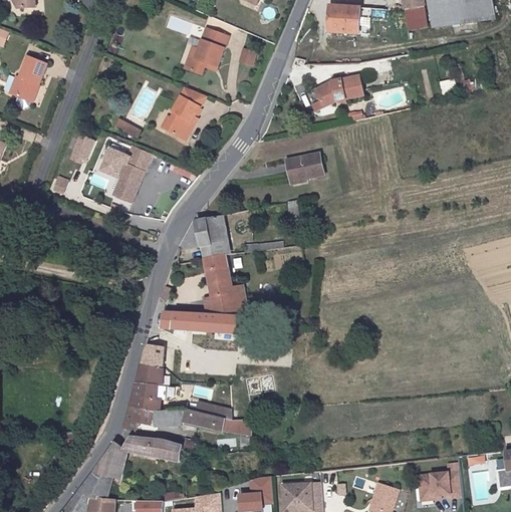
[(233,0),(250,8),(252,3),(245,0),(233,0)]
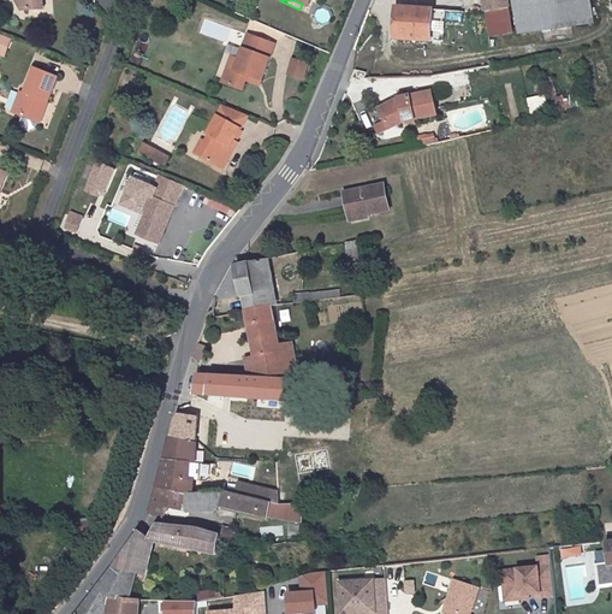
[(481,0),(483,10),(506,6),(505,0),(481,0)]
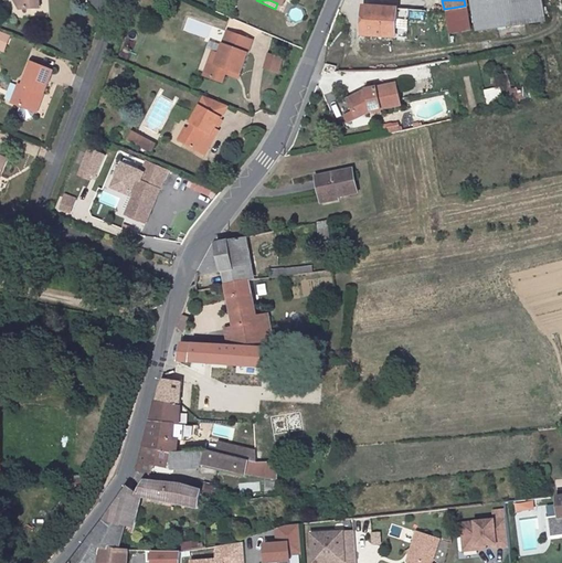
[(470,0),(472,7),(475,31),(543,20),(539,0),(470,0)]
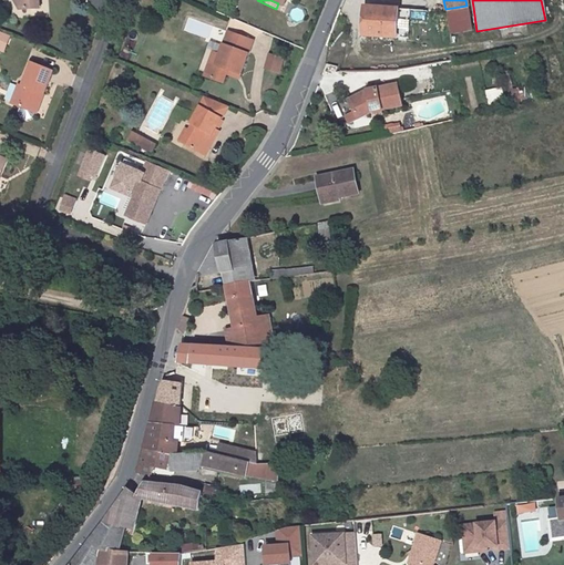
[(396,7),(365,4),(362,34),(395,37),(396,7)]
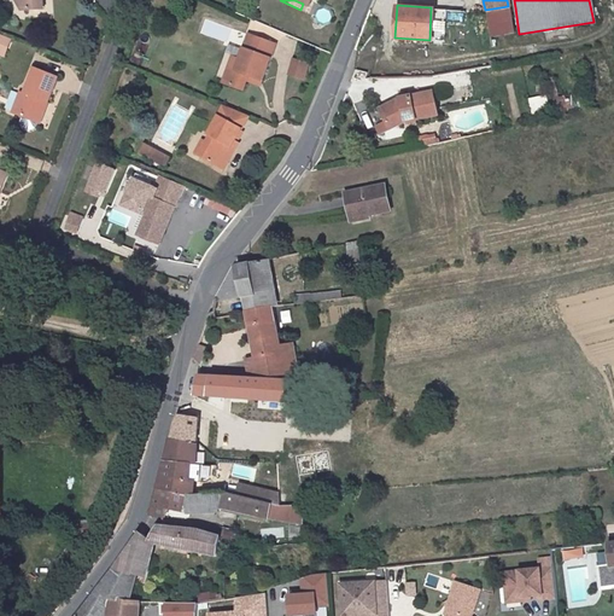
[(0,41),(4,42),(11,27),(0,22),(0,41)]
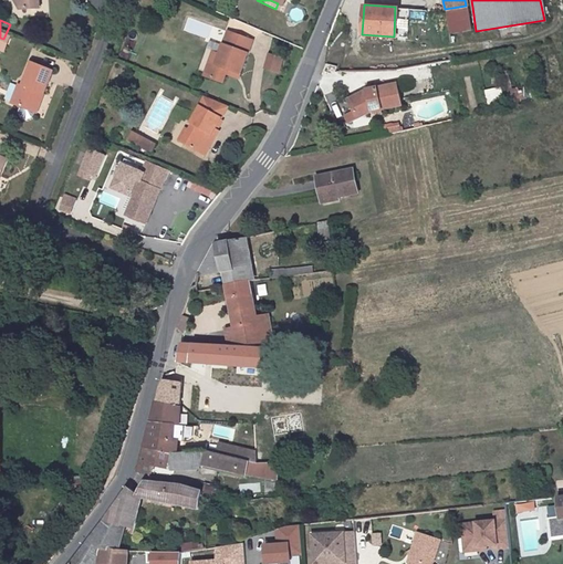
[(205,60),(199,73),(219,81),(222,71),(225,66),(235,71),(249,40),(228,31),(223,43),(220,41),(216,52),(211,63),(205,60)]
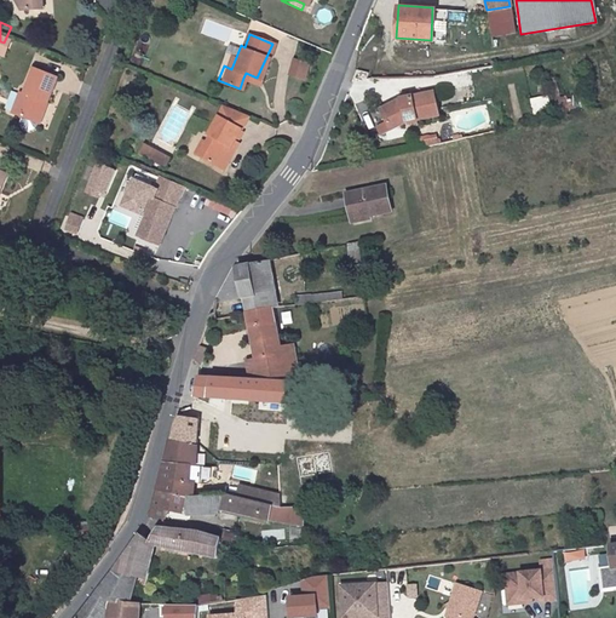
[(229,55),(224,66),(231,69),(236,57),(229,55)]
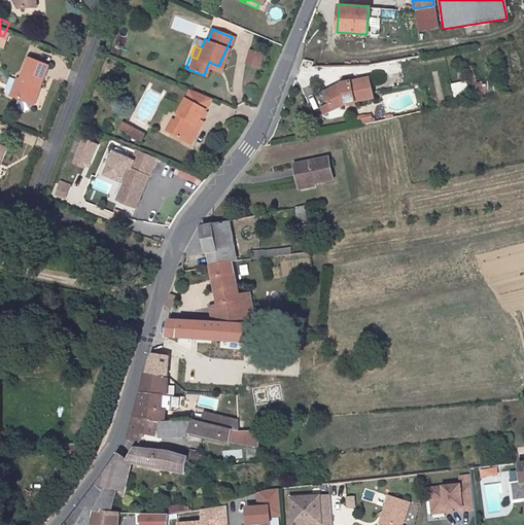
[(244,62),(259,67),(265,53),(249,47),(244,62)]
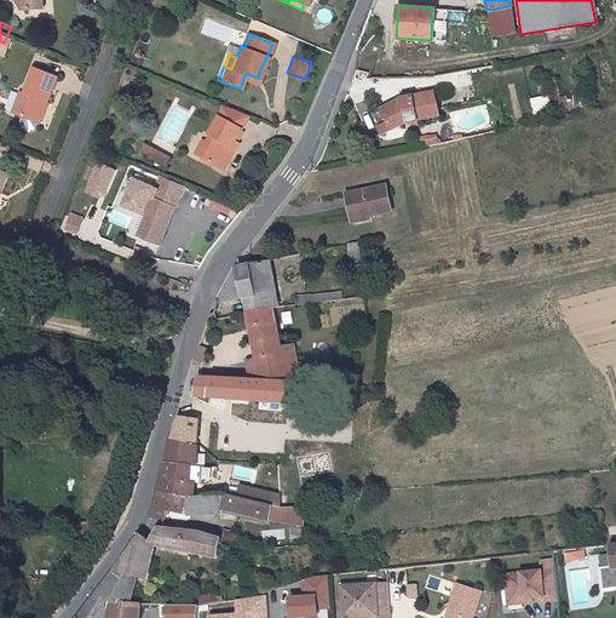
[(22,84),(12,103),(36,115),(58,70),(34,58),(22,84)]
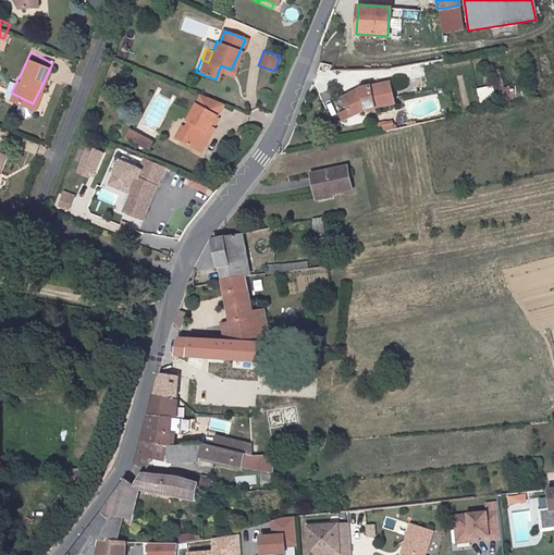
[(221,65),(219,70),(230,75),(231,70),(221,65)]
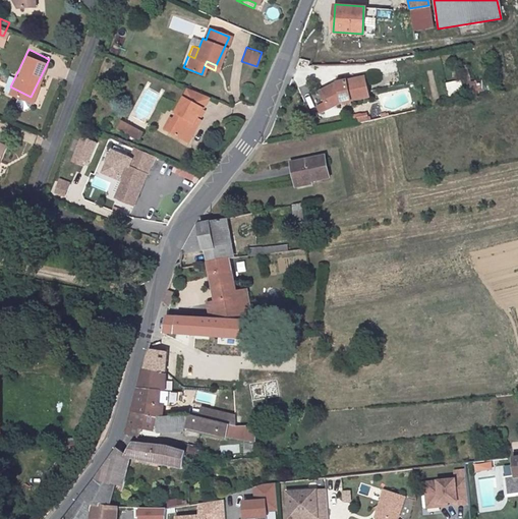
[(15,68),(7,85),(10,87),(18,70),(15,68)]
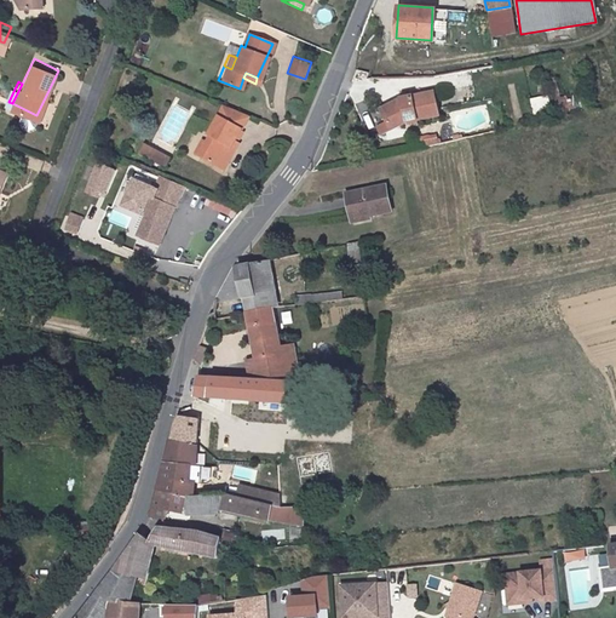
[(392,91),(370,101),(378,118),(395,110),(396,115),(427,110),(422,86),(392,91)]
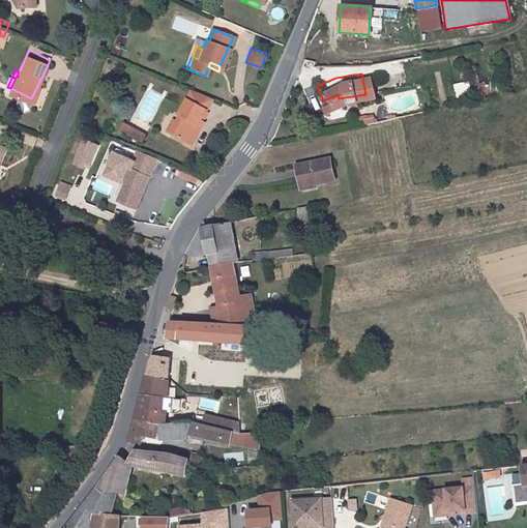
[(468,80),(451,83),(455,96),(470,92),(468,80)]
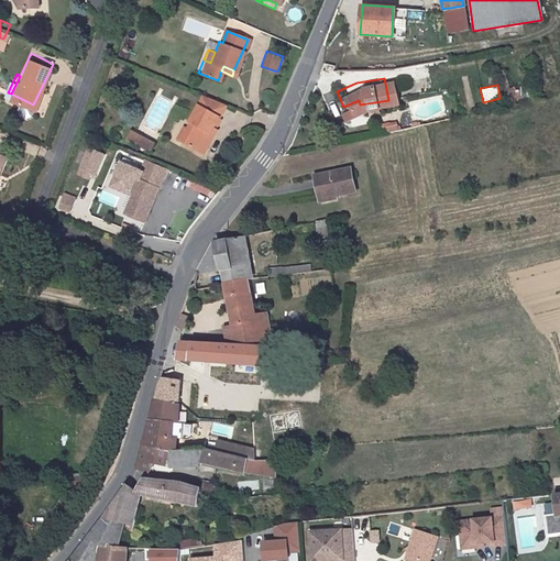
[(519,96),(518,86),(502,87),(503,97),(519,96)]
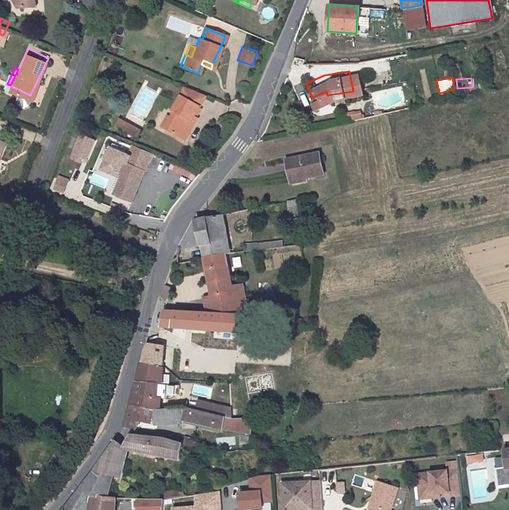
[(203,96),(182,87),(177,98),(197,108),(203,96)]
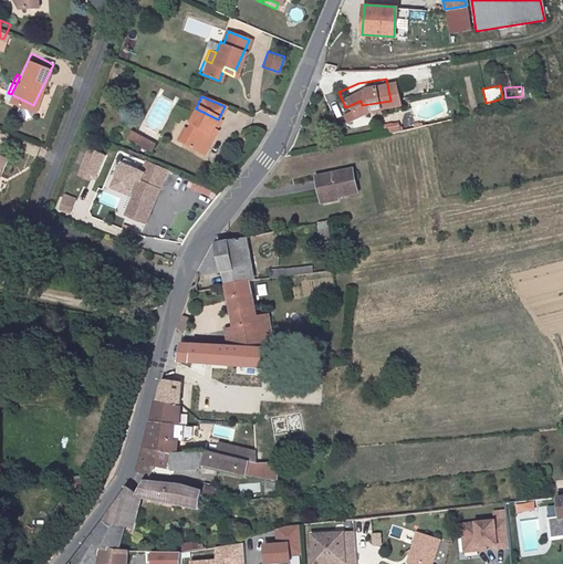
[(185,135),(179,145),(202,157),(212,139),(208,137),(211,131),(218,119),(196,108),(187,126),(189,127),(185,135)]
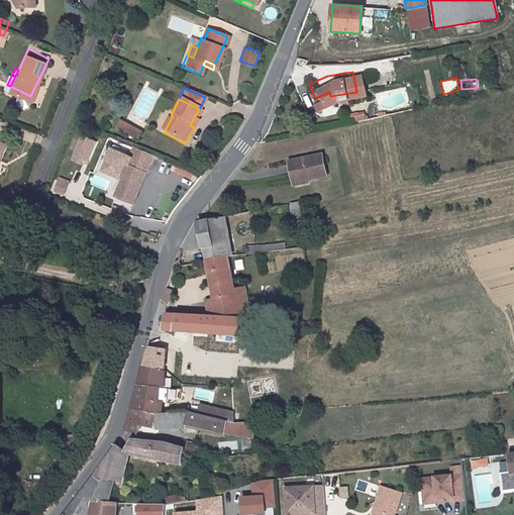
[(350,111),(351,119),(365,117),(364,109),(350,111)]
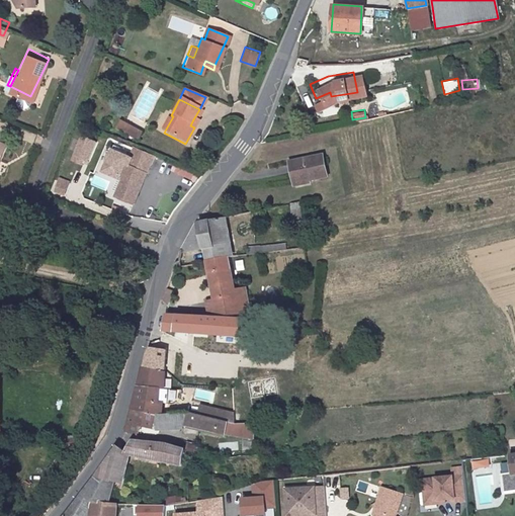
[(163,120),(159,131),(164,133),(169,123),(163,120)]
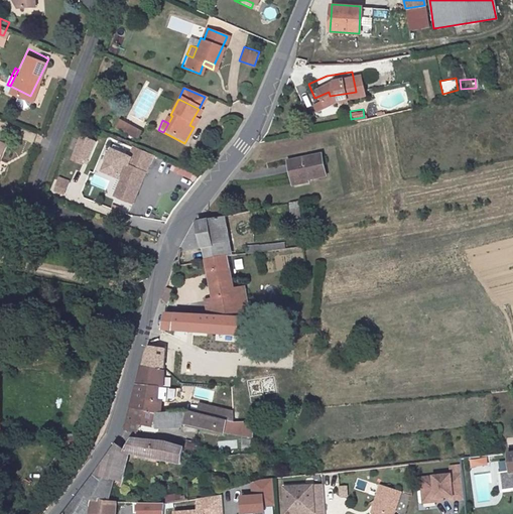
[(119,123),(115,130),(125,135),(126,136),(130,128),(119,123)]
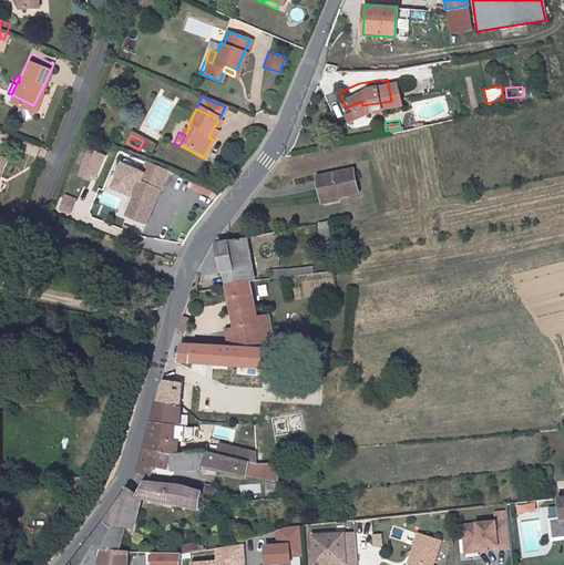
[(155,146),(143,141),(139,150),(151,155),(155,146)]
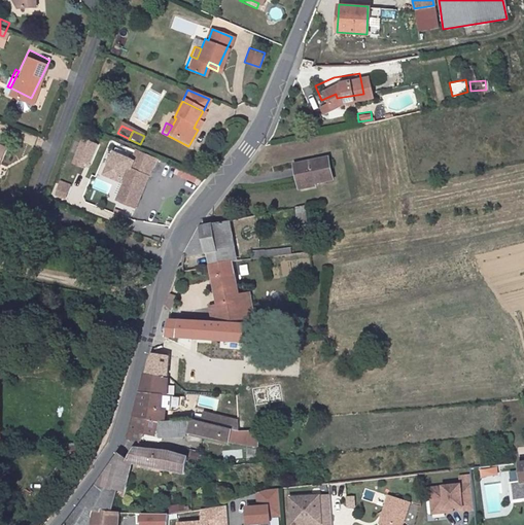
[(91,169),(99,141),(81,136),(73,164),(91,169)]
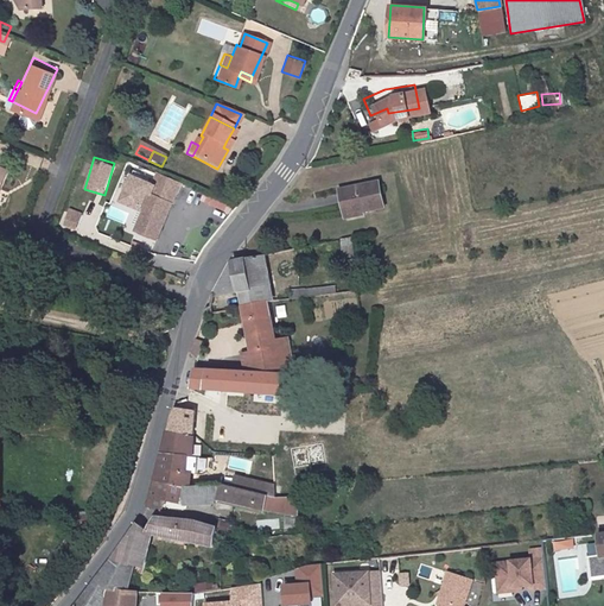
[(0,188),(2,183),(6,185),(16,166),(0,159),(0,188)]
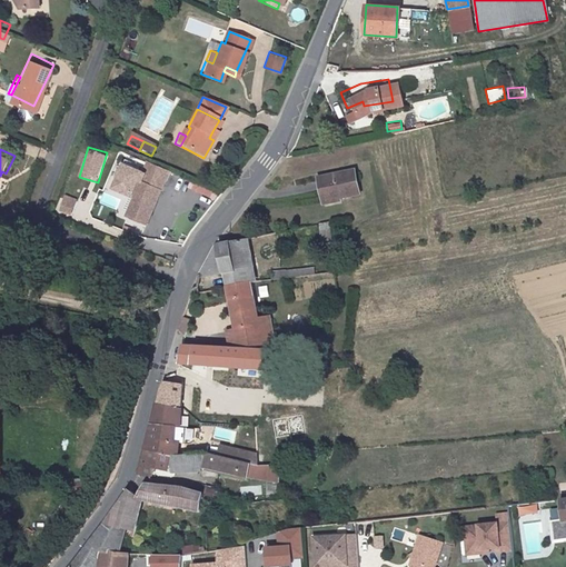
[(150,161),(145,173),(168,186),(174,173),(150,161)]
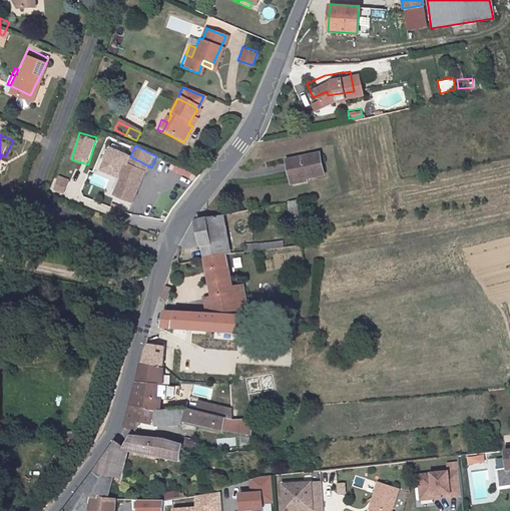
[(318,151),(285,158),(289,178),(304,175),(305,176),(322,173),(318,151)]
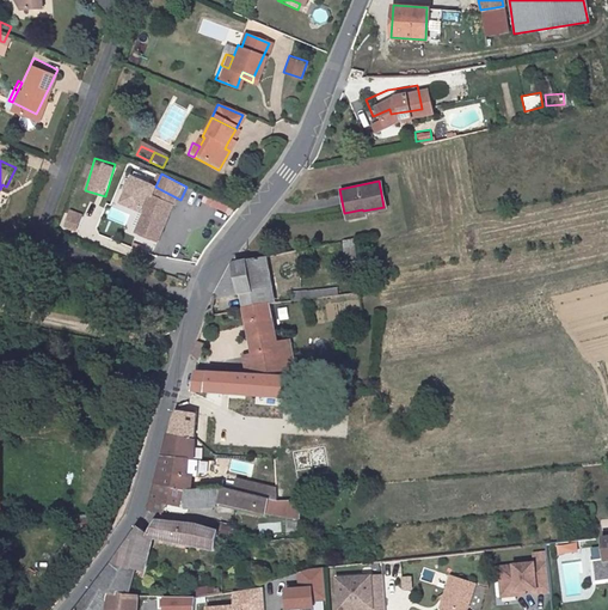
[(148,194),(141,208),(146,211),(135,231),(160,242),(180,200),(155,187),(151,195),(148,194)]
